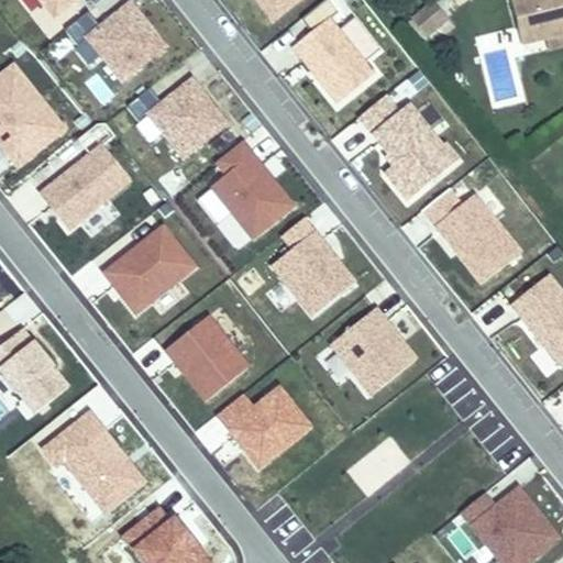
[(36,0),(54,22),(83,0),(36,0)]
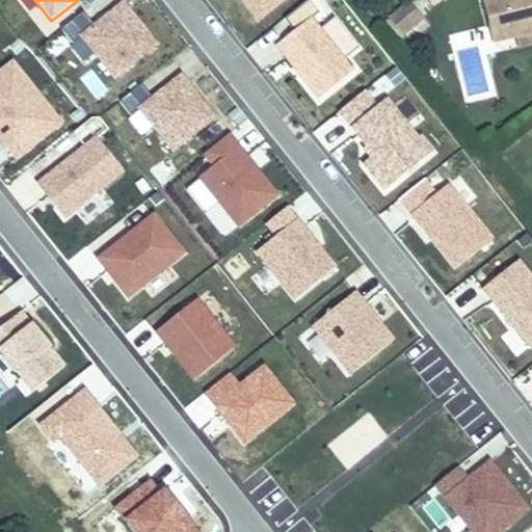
[(111,85),(160,47),(124,0),(94,24),(84,12),(65,27),(111,85)]
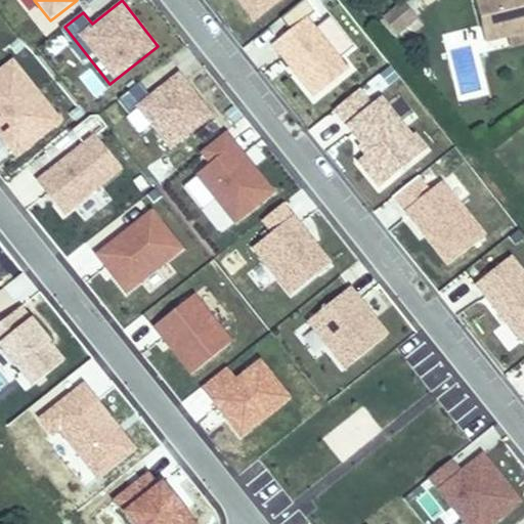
[(231,0),(252,25),(281,0),(231,0)]
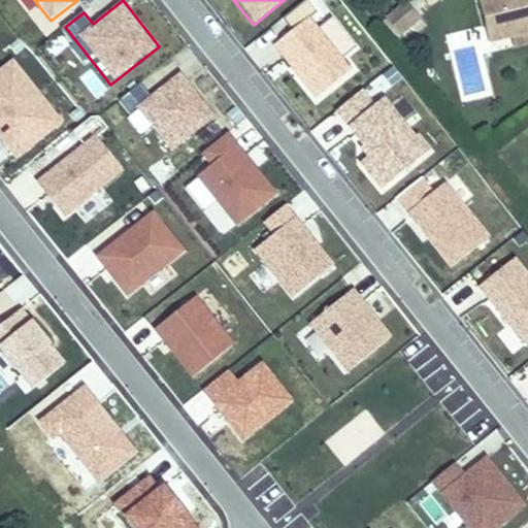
[(527,0),(489,0),(498,42),(521,37),(527,35),(527,0)]
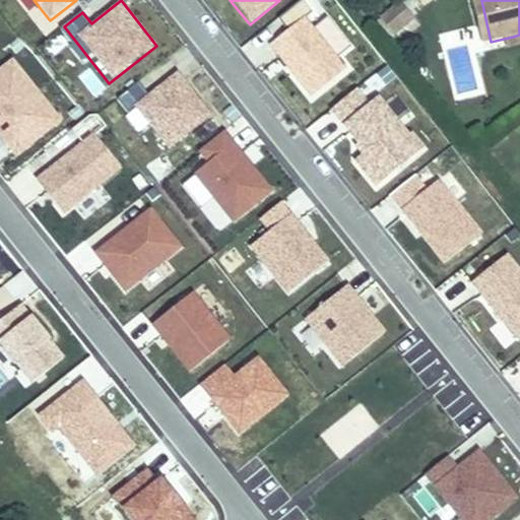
[(375,13),(384,39),(414,27),(405,2),(375,13)]
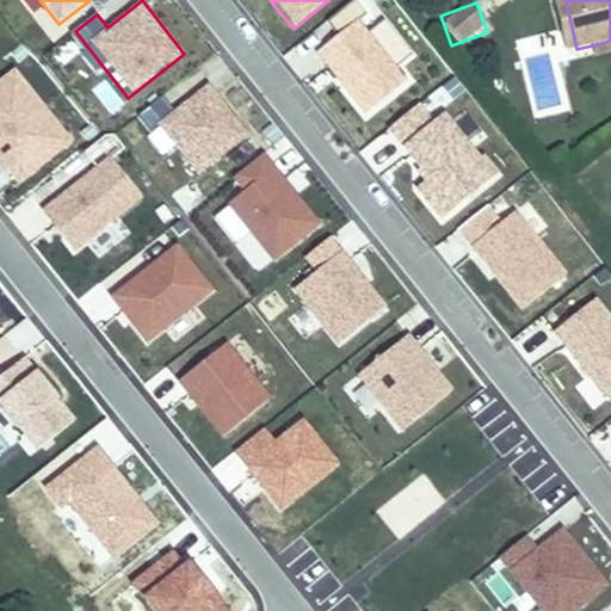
[(357,19),(313,54),(362,116),(406,82),(357,19)]
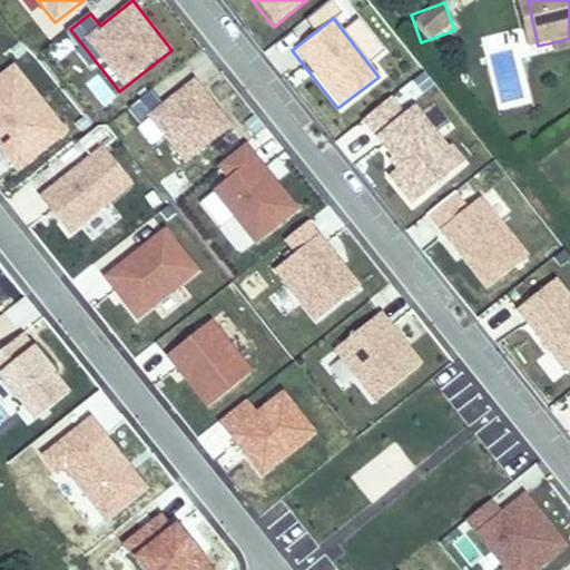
[(17,62),(0,74),(0,151),(15,173),(68,135),(17,62)]
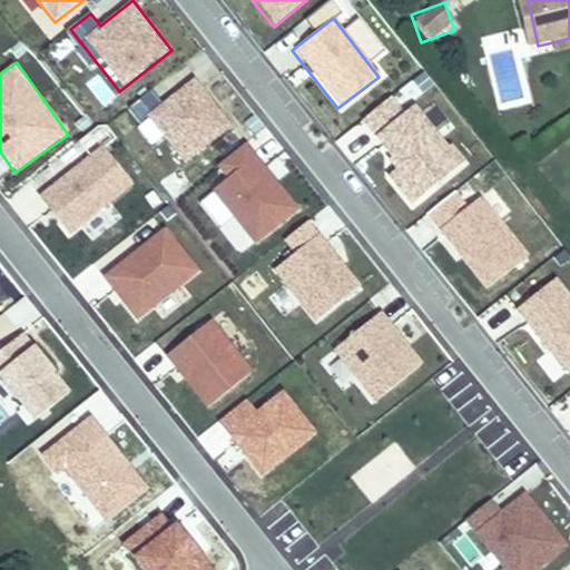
[(163,106),(151,92),(133,109),(187,168),(234,125),(193,78),(163,106)]
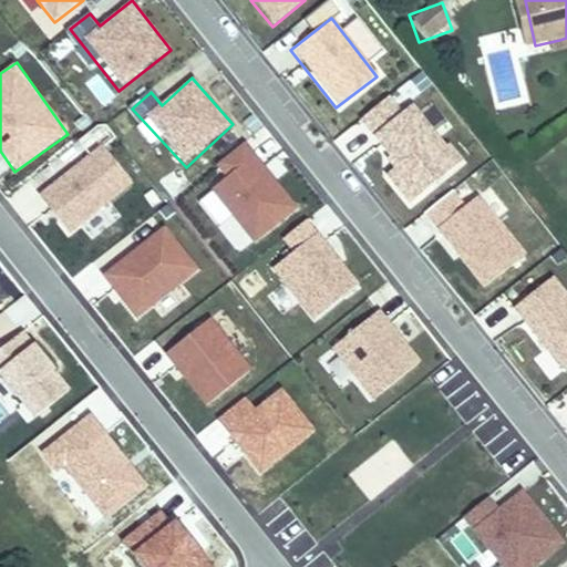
[(457,168),(414,102),(398,112),(389,98),(354,121),(408,202),(457,168)]
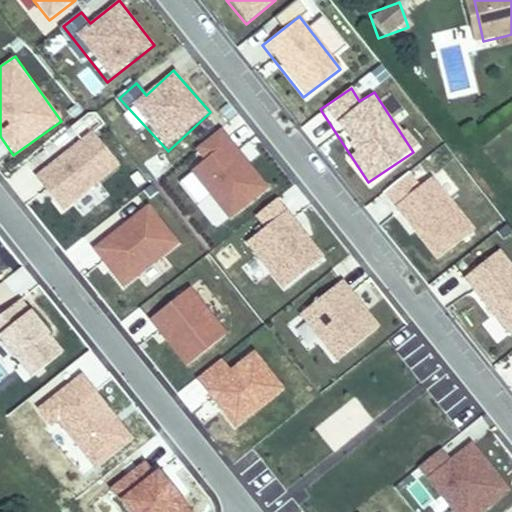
[(64,213),(121,167),(84,121),(27,166),(64,213)]
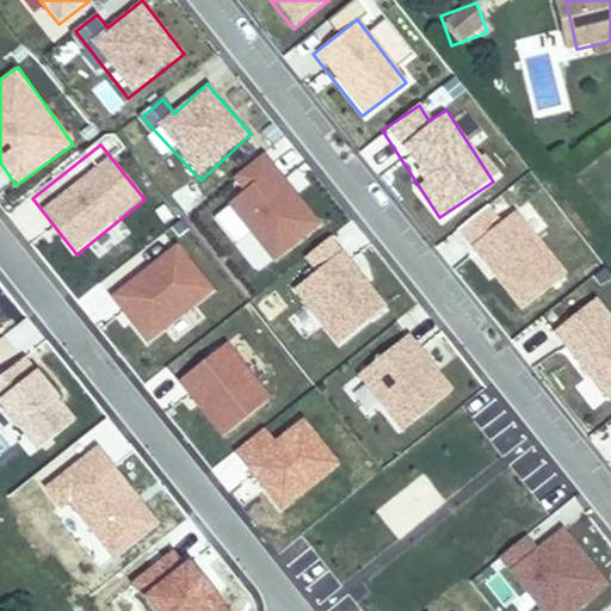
[(263,154),(230,181),(241,193),(213,217),(261,273),(321,222),(263,154)]
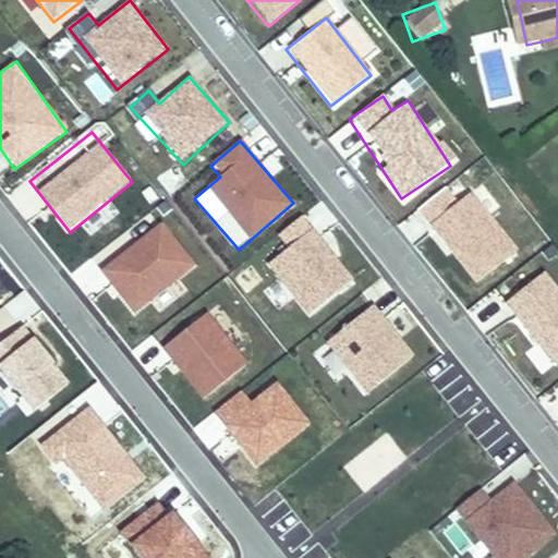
[(469,191),(457,202),(445,186),(414,210),(475,286),(518,252),(469,191)]
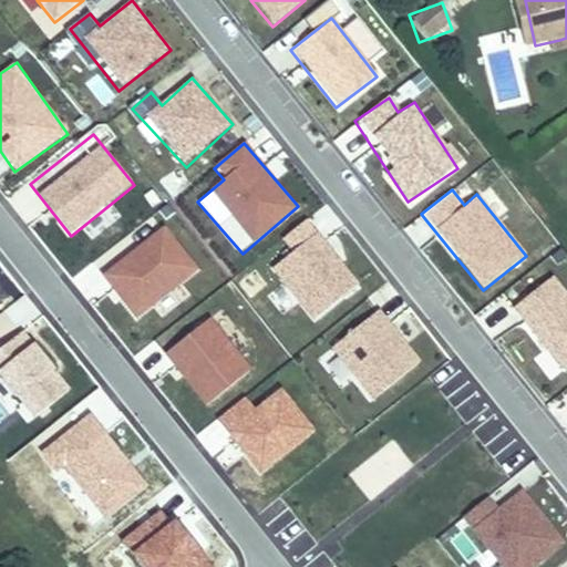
[(310,323),(358,286),(305,218),(278,239),(289,254),(268,270),(310,323)]
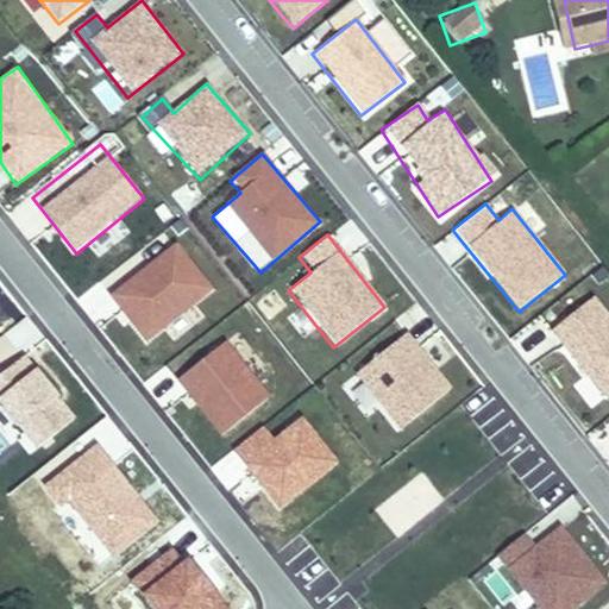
[(601,401),(608,394),(608,319),(591,296),(546,332),(601,401)]
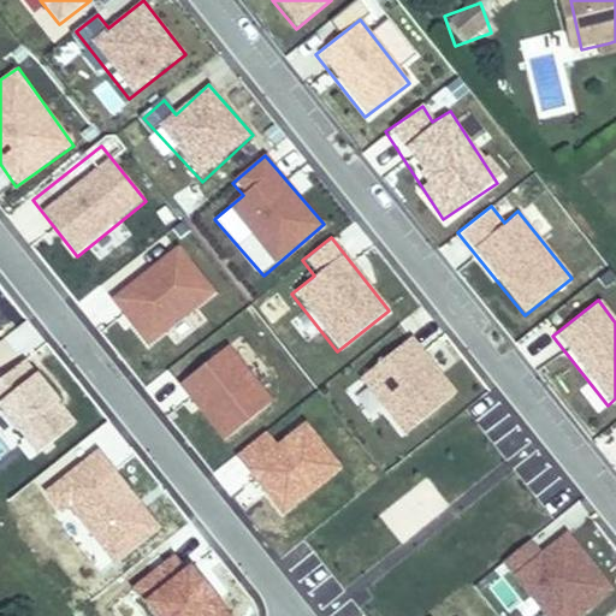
[(413,337),(343,386),(368,424),(383,414),(398,438),(456,398),(413,337)]
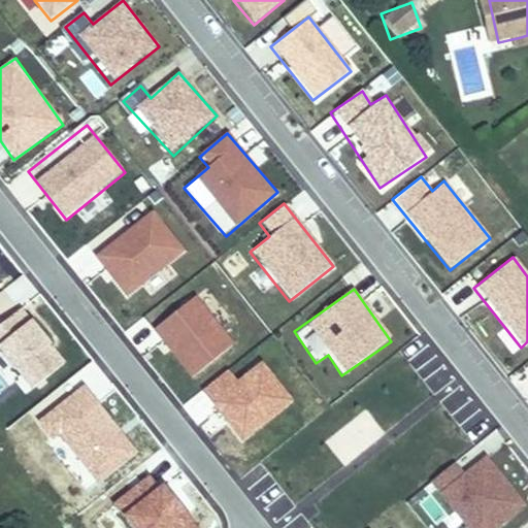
[(0,373),(23,400),(66,363),(17,306),(0,320),(0,373)]
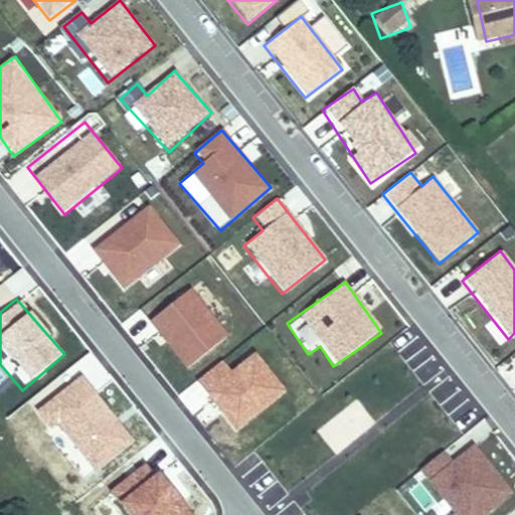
[(450,463),(442,453),(416,473),(451,514),(487,514),(513,494),(473,445),(450,463)]
